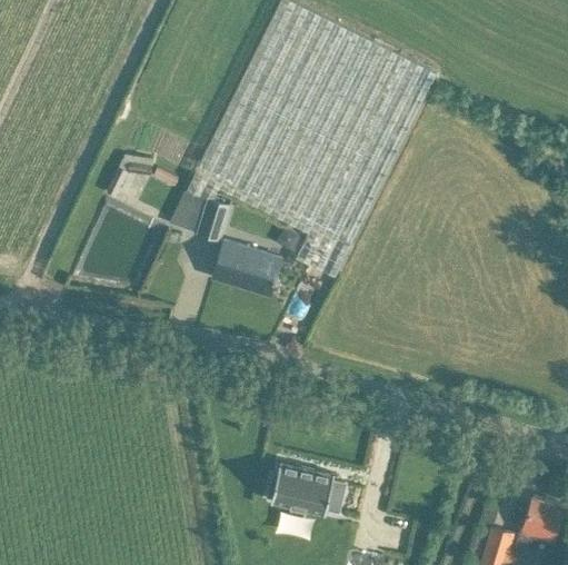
[(436,73),(302,7),(288,0),(281,0),(186,192),(185,191),(169,225),(219,240),(226,219),(230,204),(215,199),(219,189),(308,234),(296,258),(335,277),(436,73)]
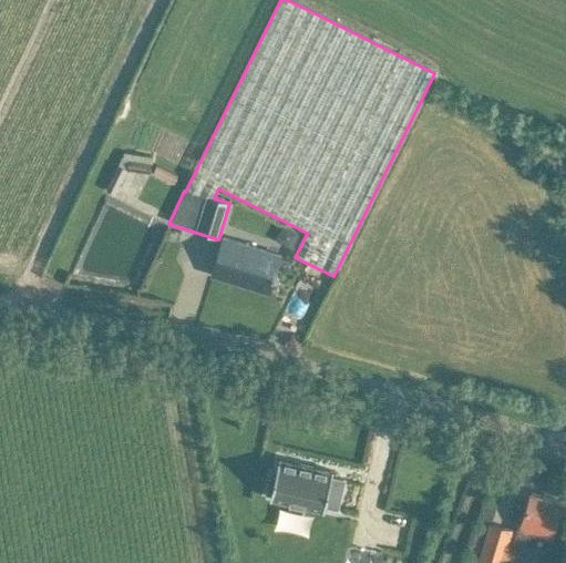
[(166,122),(156,143),(166,146),(175,125),(166,122)]
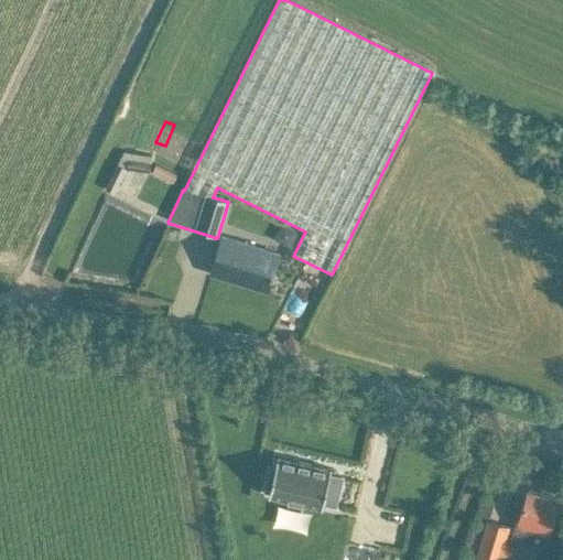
[(117,165),(106,191),(115,195),(126,170),(127,170),(127,171),(149,175),(151,164),(152,159),(122,154),(117,165)]
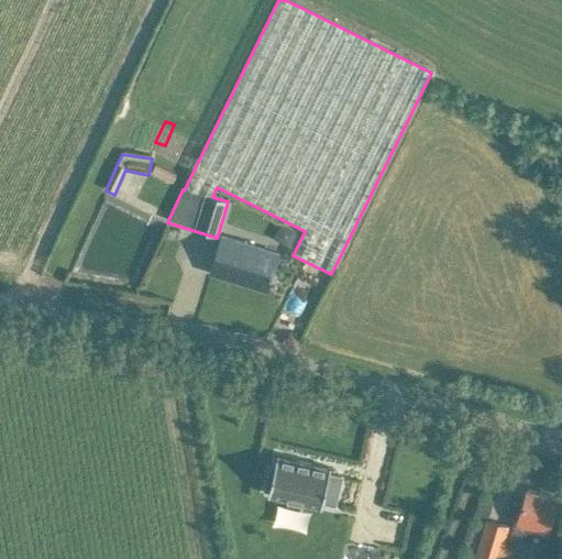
[(155,166),(151,175),(172,185),(176,176),(155,166)]
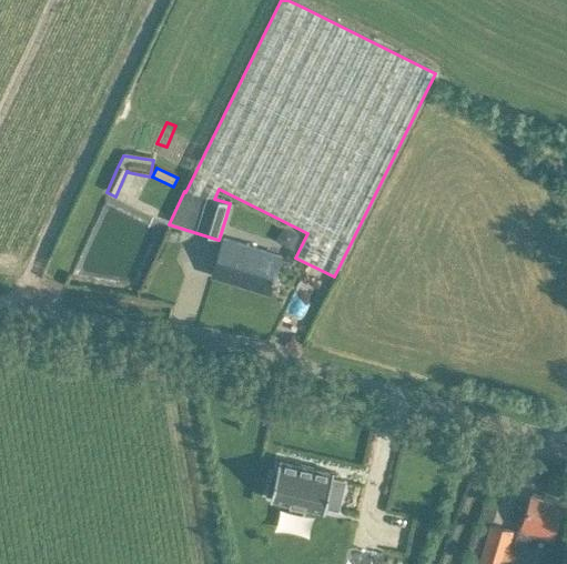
[(169,231),(164,241),(175,244),(179,234),(169,231)]
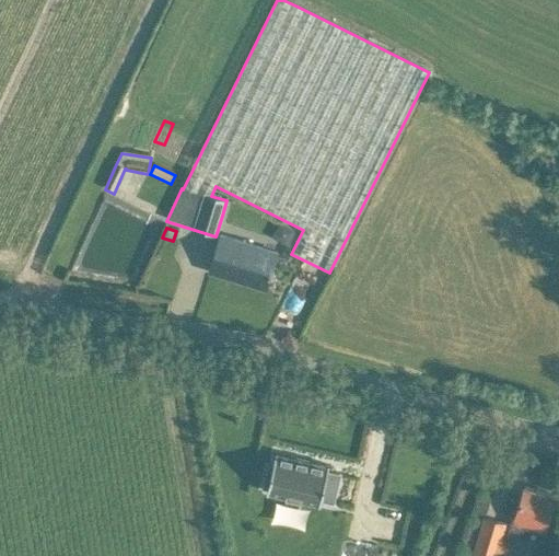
[(221,238),(209,274),(265,290),(276,255),(221,238)]
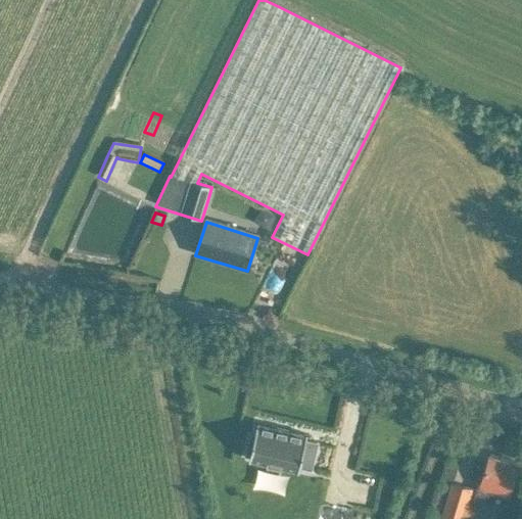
[(315,471),(320,438),(267,428),(262,461),(315,471)]
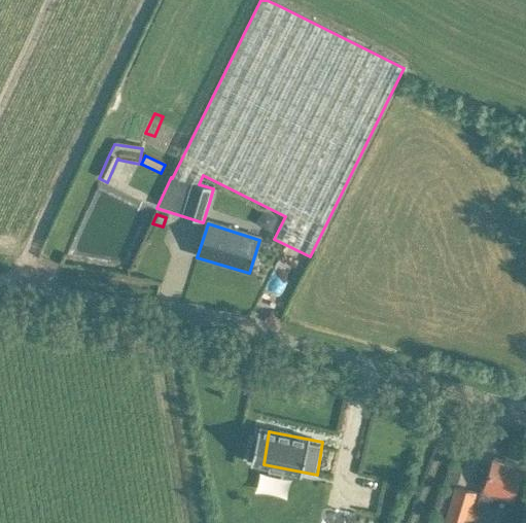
[(477,506),(507,515),(522,468),(493,460),(484,492),(481,491),(477,506)]
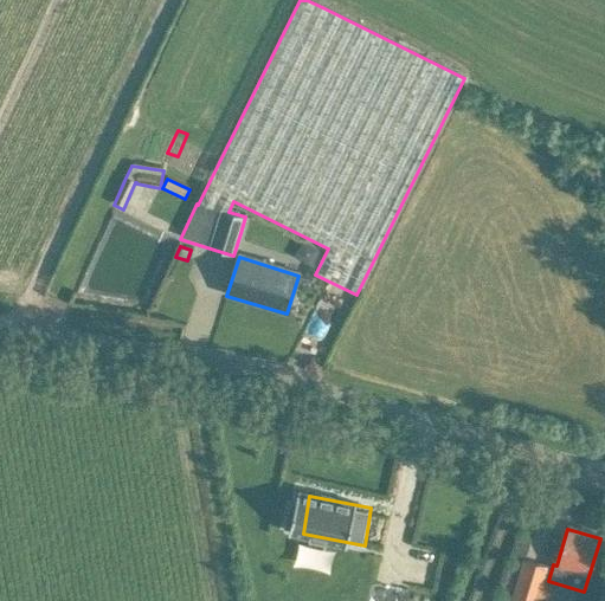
[(536,600),(547,569),(525,563),(514,600),(499,595),(497,600),(536,600)]
